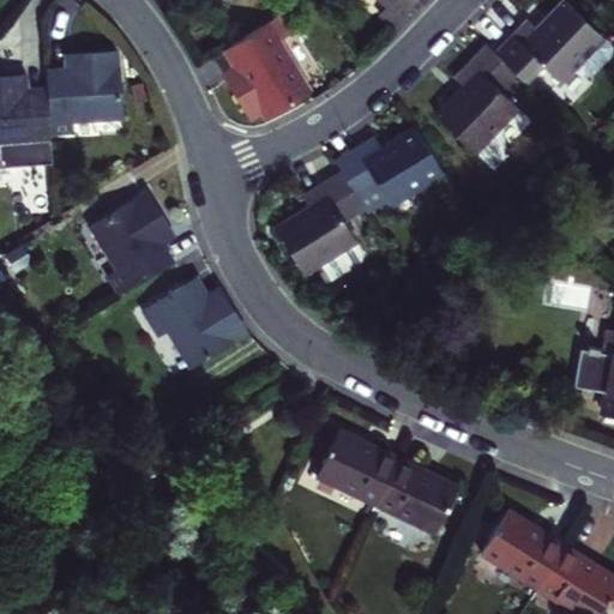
[(384,17),(397,30),(413,13),(425,0),(379,0),(389,10),(384,17)]
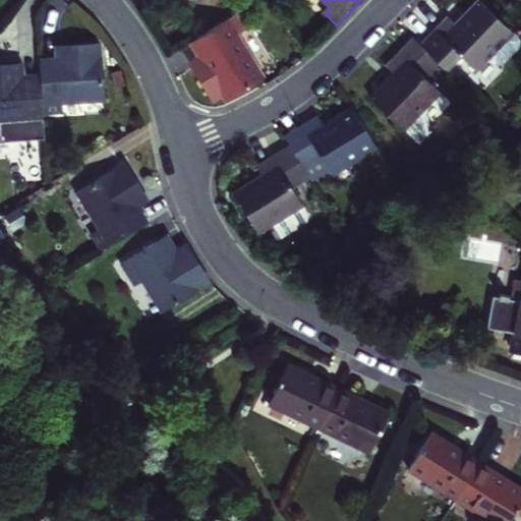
[(444,19),(418,46),(436,62),(444,70),(460,54),(473,66),(507,31),(475,1),(458,18),(452,25),(444,19)]
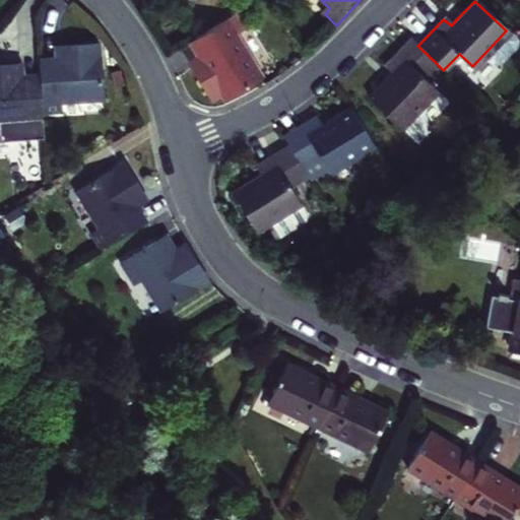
[(236,16),(192,44),(199,55),(204,63),(194,70),(213,101),(223,94),(228,102),(264,77),(238,34),(245,29),(236,16)]
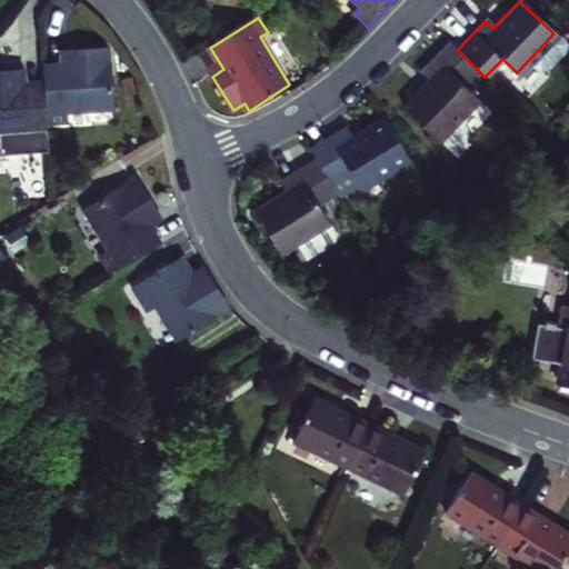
[(457,50),(449,43),(427,66),(420,73),(428,81),(405,108),(431,131),(440,140),(479,98),(462,82),(476,68),(457,50)]
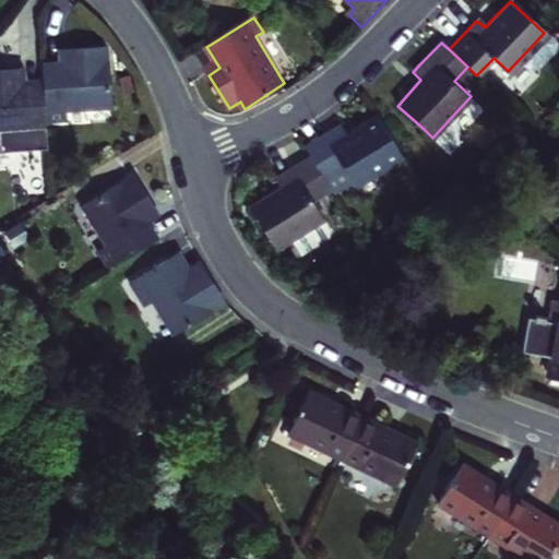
[(46,86),(49,122),(66,121),(66,111),(110,108),(107,51),(82,52),(69,54),(70,69),(44,69),(46,86)]
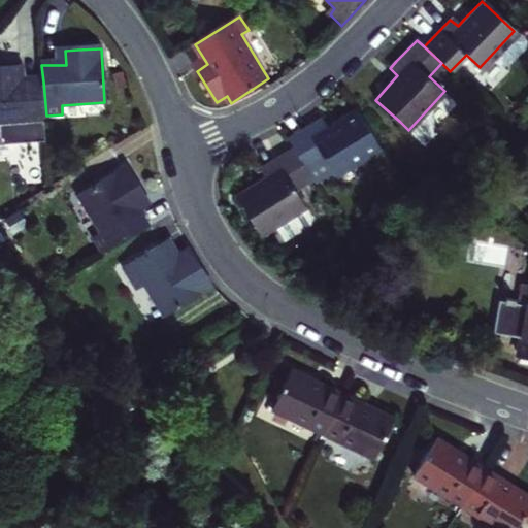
[(46,116),(43,81),(19,83),(18,73),(10,73),(0,73),(0,149),(50,149),(46,116)]
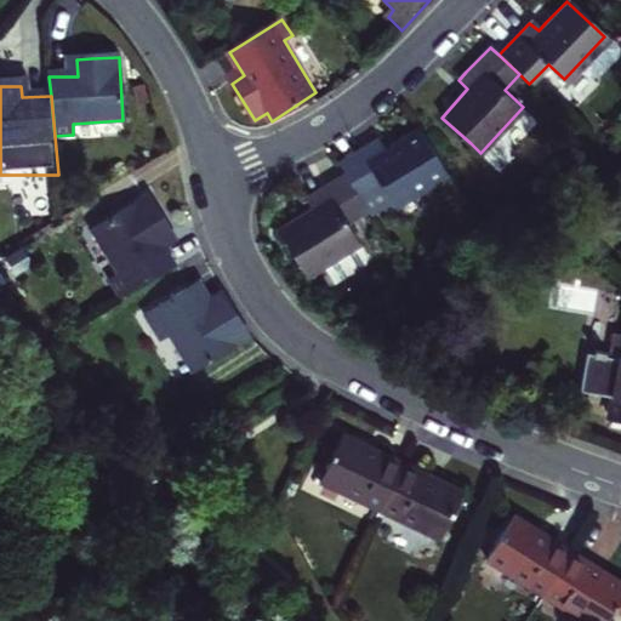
[(381,140),(342,164),(349,175),(364,198),(371,210),(374,215),(393,203),(396,208),(450,174),(422,129),(396,146),(387,151),(381,140)]
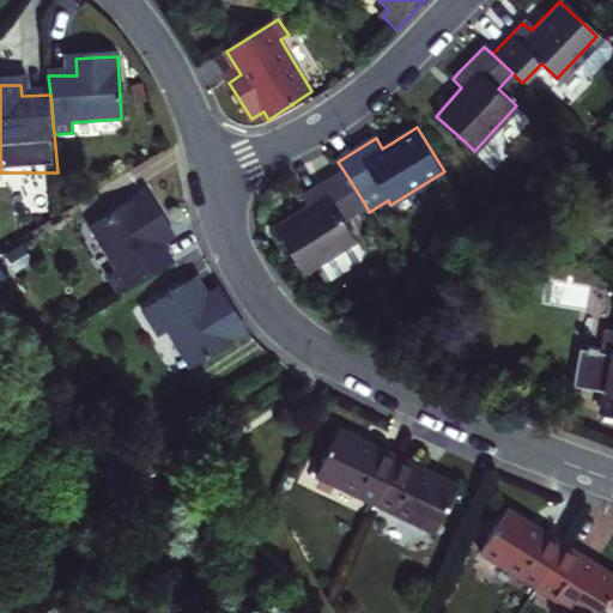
[(345,220),(366,207),(359,195),(345,173),(316,190),(307,198),(313,208),(279,229),(307,274),(358,241),(345,220)]
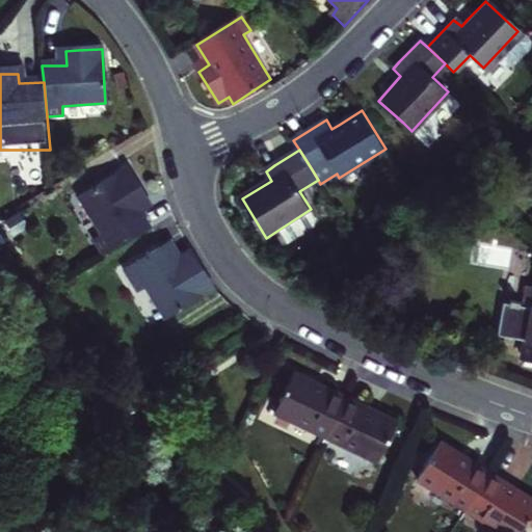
[(99,239),(108,254),(152,224),(138,206),(149,198),(143,190),(129,167),(81,198),(104,235),(99,239)]
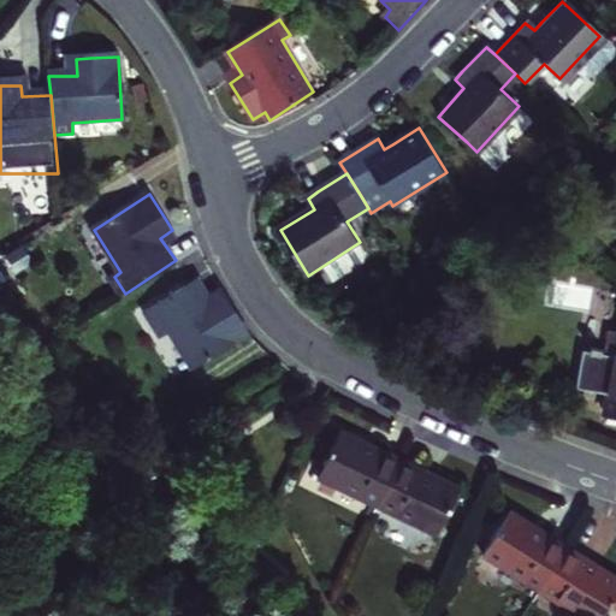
[(330,285),(371,260),(360,242),(319,268),(330,285)]
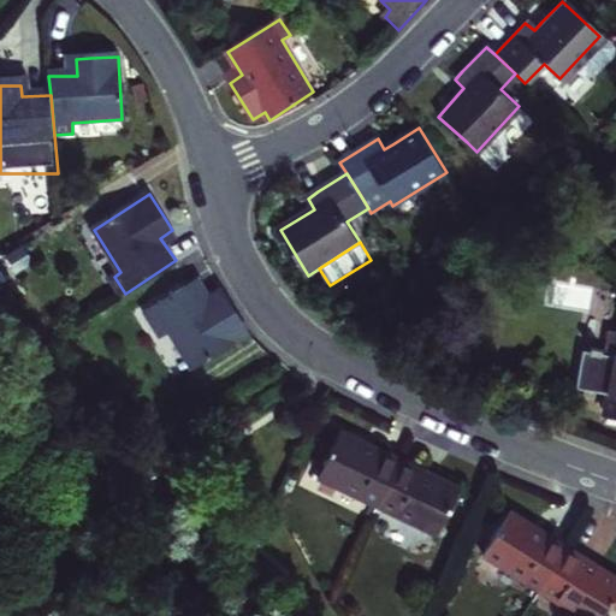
[(235,308),(226,291),(211,301),(205,292),(196,278),(144,312),(157,332),(166,326),(193,366),(249,330),(235,308)]
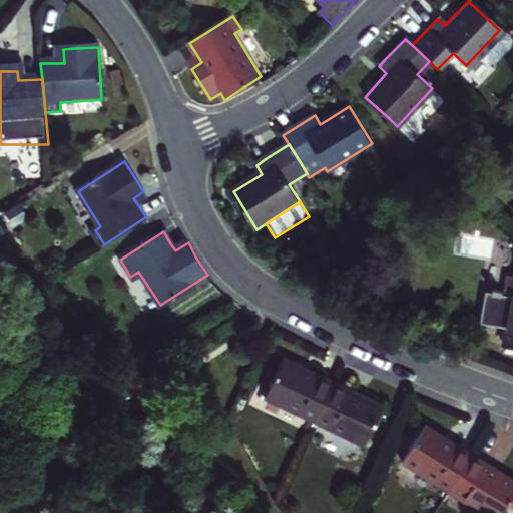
[(512,273),(502,270),(496,292),(481,288),(473,314),(496,322),(491,337),(512,344),(512,273)]
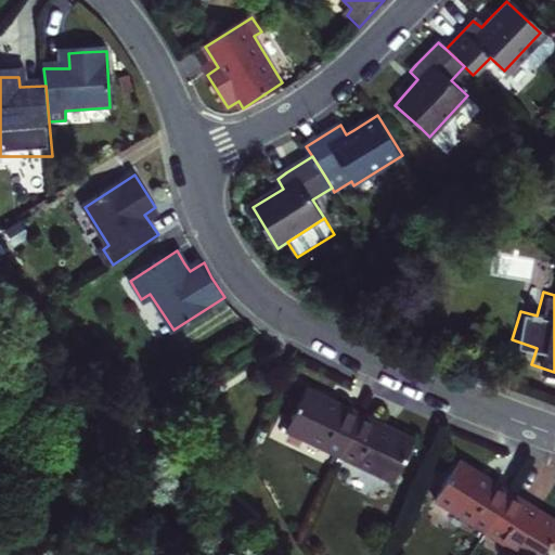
[(288,411),(294,414),(286,431),(339,456),(359,414),(333,402),(298,386),(288,411)]
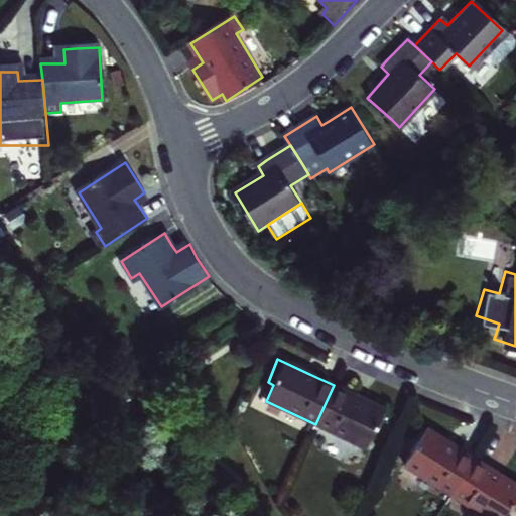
[(360,398),(334,385),(315,424),(366,448),(384,409),(360,398)]
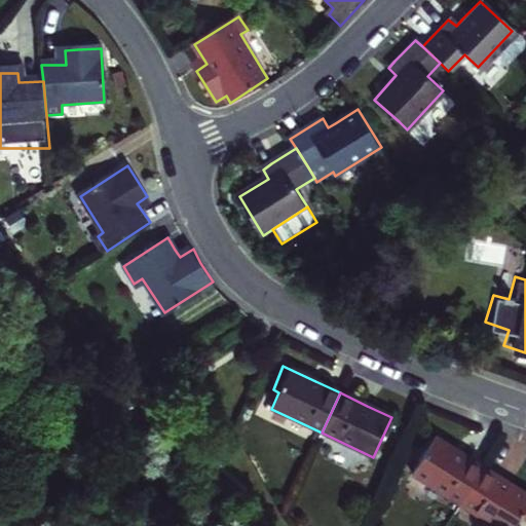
[(463,505),(487,467),(460,451),(439,437),(414,475),(463,505)]
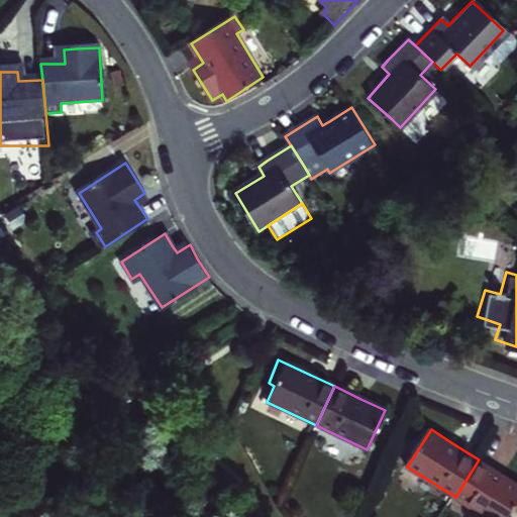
[(479,459),(455,497),(486,516),(509,516),(516,505),(516,485),(501,475),(479,459)]
